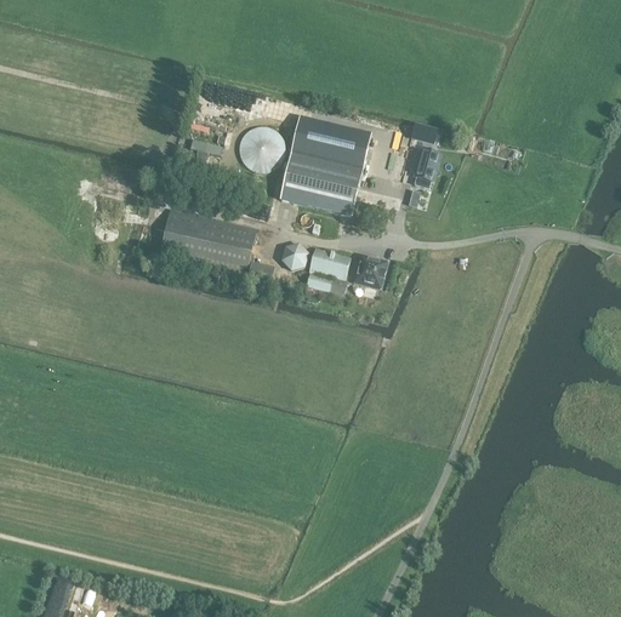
[(416,124),(412,137),(434,143),(438,130),(416,124)]
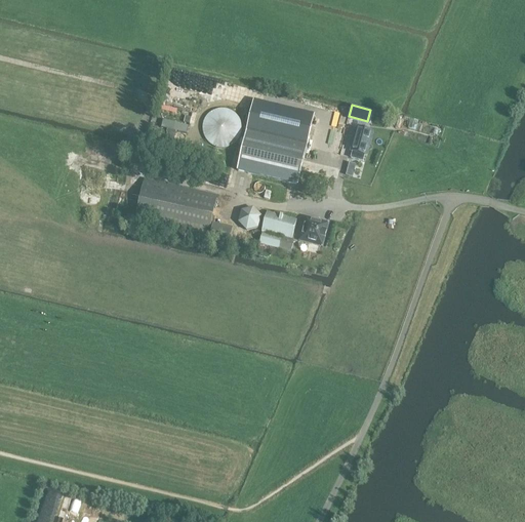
[(203,131),(204,132),(204,133),(204,134),(205,135),(206,137),(207,138),(208,141),(209,142),(210,143),(212,144),(214,145),(215,145),(217,146),(218,146),(220,146),(223,146),(224,146),(226,146),(228,145),(230,145),(231,145),(232,144),(234,143),(235,142),(236,141),(237,138),(239,136),(240,135),(240,133),(241,132),(241,130),(241,129),(241,127),(241,125),(241,124),(241,123),(241,122),(240,120),(240,119),(238,117),(238,115),(237,114),(236,113),(235,112),(234,111),(233,111),(231,110),(230,109),(227,108),(226,108),(224,108),(221,108),(219,108),(217,108),(215,109),(213,110),(212,110),(211,111),(209,112),(208,114),(206,115),(205,117),(204,119),(204,121),(203,122),(203,124),(203,126),(203,127),(203,128),(203,129),(203,131)]
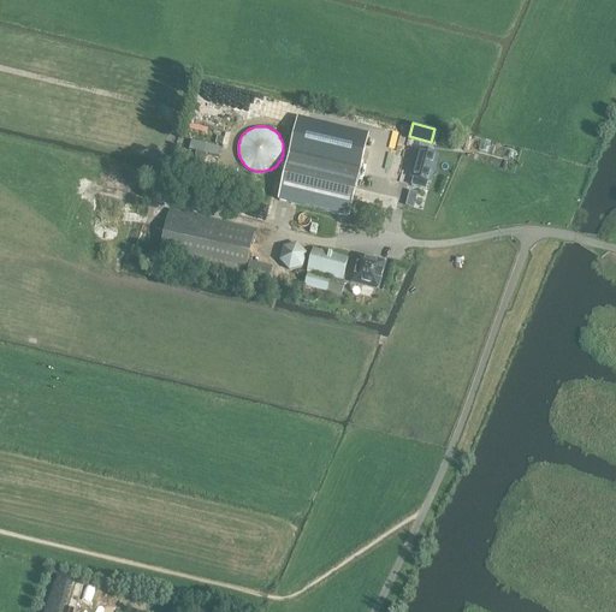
[(318,135),(295,130),(291,148),(313,154),(318,135)]
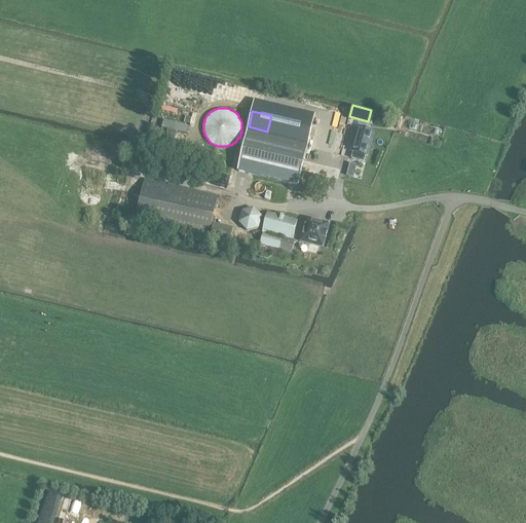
[(189,124),(164,118),(162,125),(168,127),(166,138),(174,139),(177,129),(187,132),(189,124)]
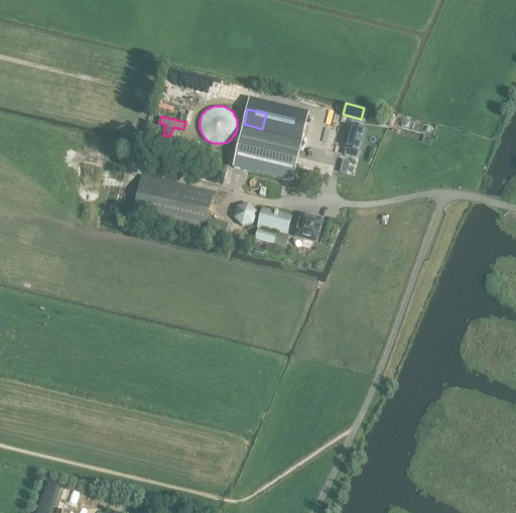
[(366,127),(351,123),(345,146),(360,150),(366,127)]
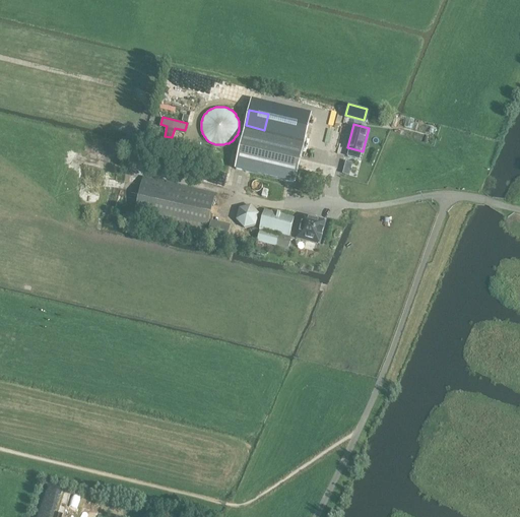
[(304,141),(291,138),(245,127),(236,167),(295,181),(304,141)]
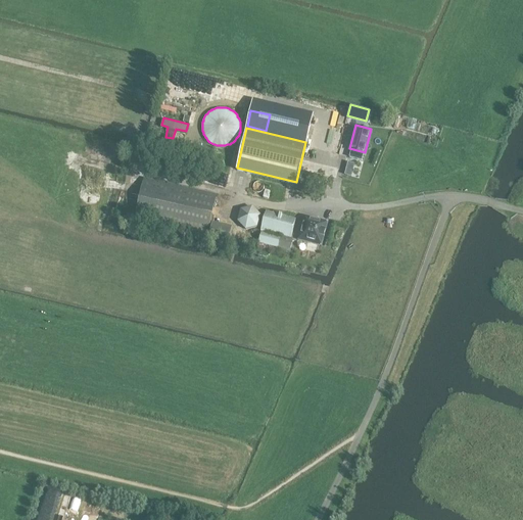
[(144,176),(137,206),(135,216),(207,233),(217,193),(144,176)]
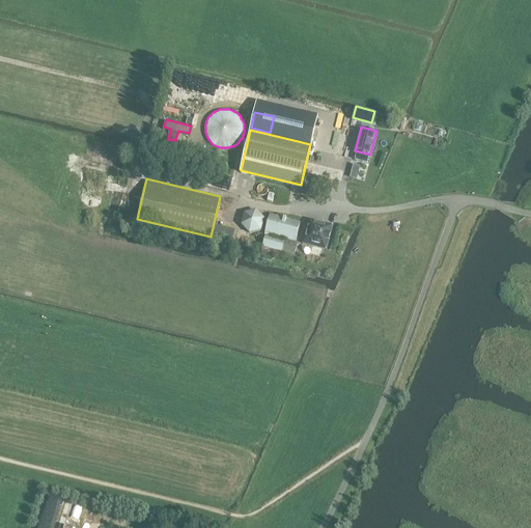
[(242,222),(249,230),(260,228),(263,217),(255,209),(245,211),(242,222)]
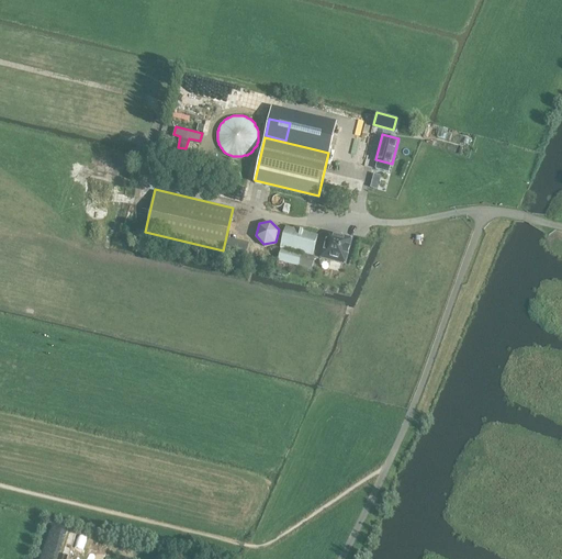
[(314,254),(319,233),(306,230),(284,224),(279,244),(312,254),(314,254)]
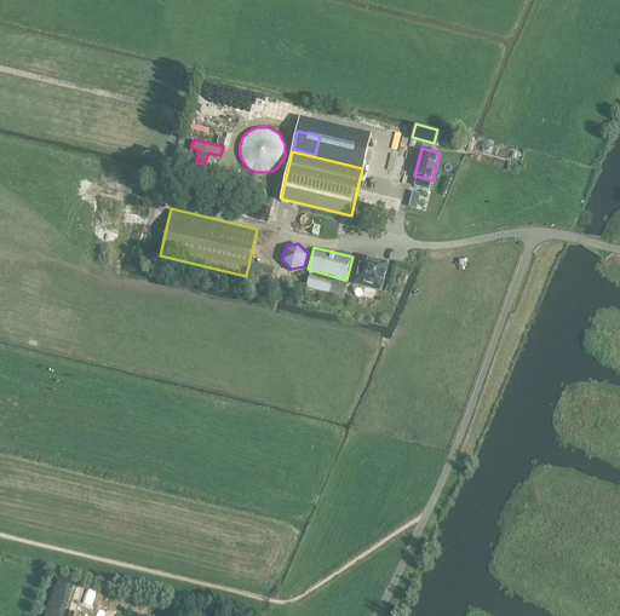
[(380,289),(382,289),(382,288),(389,262),(389,260),(388,260),(361,253),(354,281),(380,288),(380,289)]
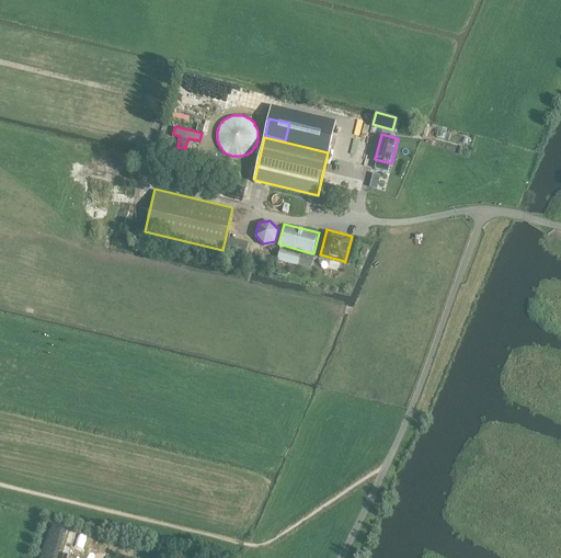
[(228,237),(224,254),(245,259),(250,242),(228,237)]
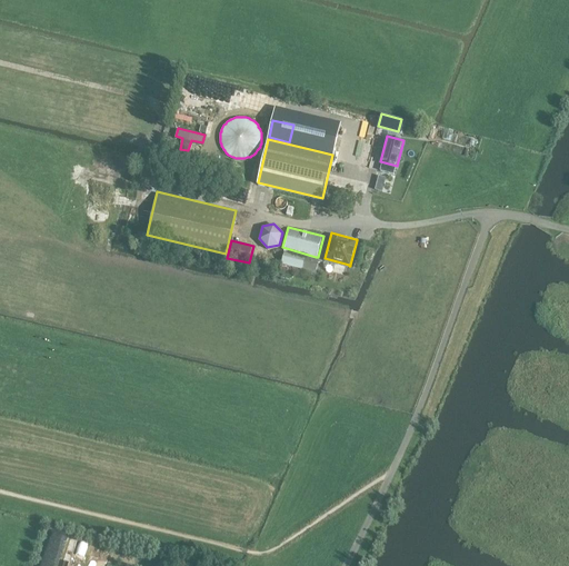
[(313,261),(301,258),(302,256),(283,250),(280,261),(299,267),(311,269),(313,261)]
